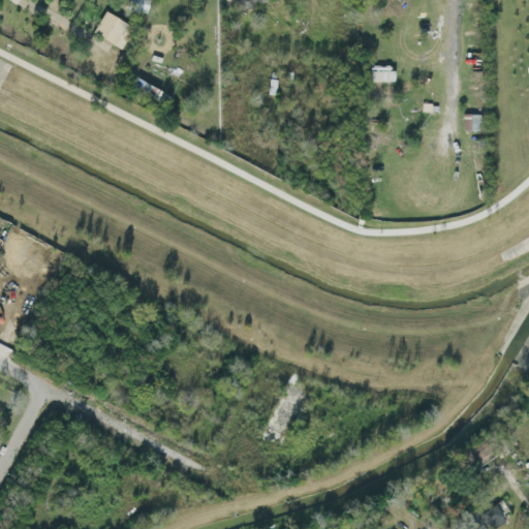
[(237,0),(237,7),(252,8),(253,1),(267,2),(266,0),(237,0)]
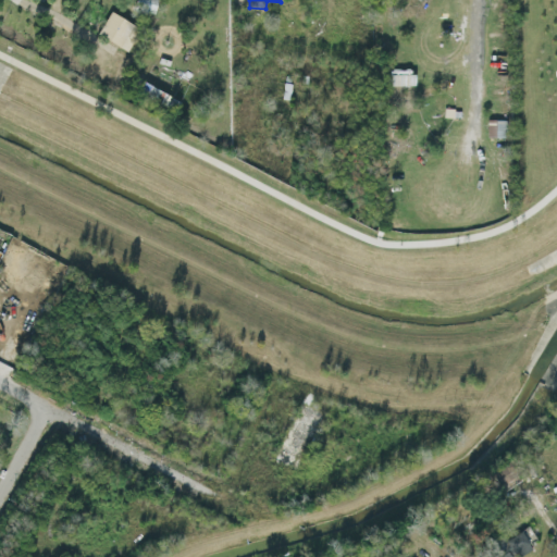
[(97,35),(130,49),(139,24),(108,11),(97,35)]
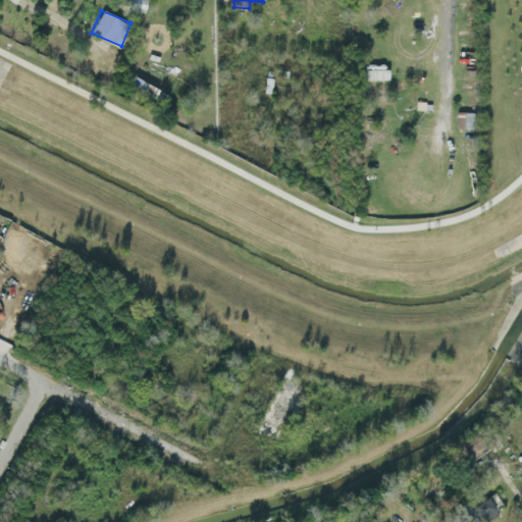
[(474,111),(464,111),(464,128),(474,128),(474,111)]
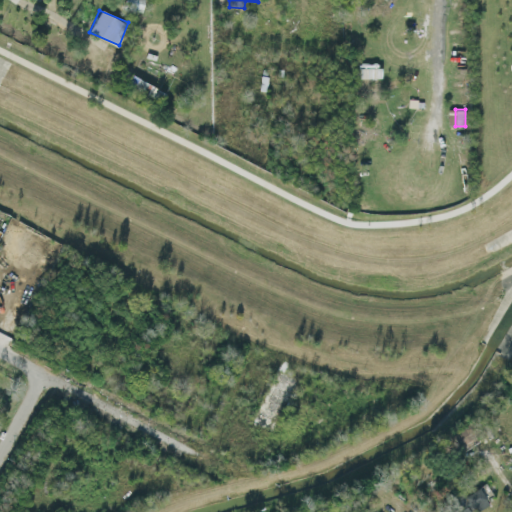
[(473,511),(489,505),(482,487),(455,499),(461,511),(473,511)]
